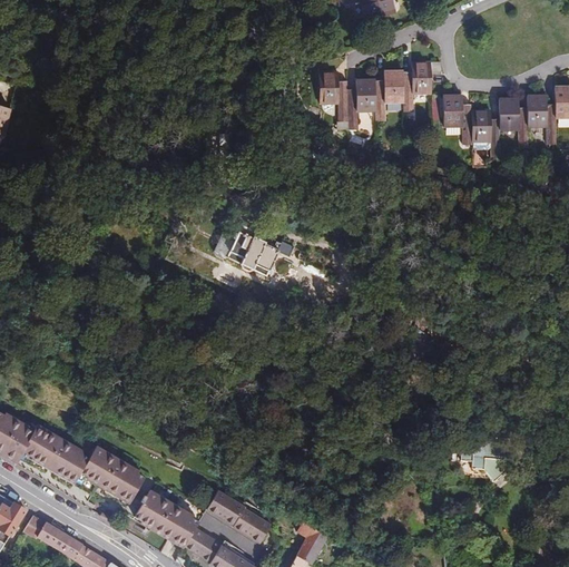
[(361,0),(364,18),(394,12),(391,0),(361,0)]
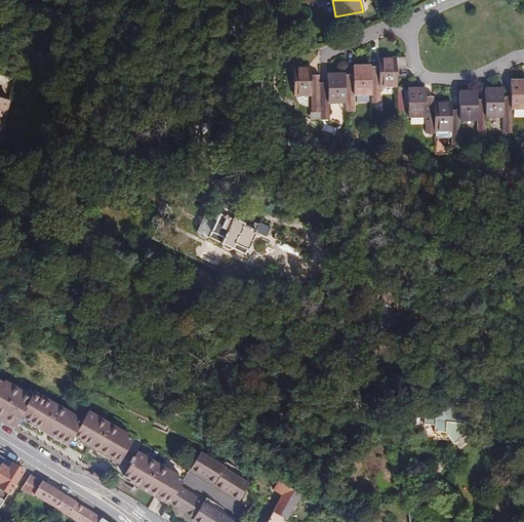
[(379,85),(397,85),(397,67),(397,57),(379,57),(379,66),(379,85)]
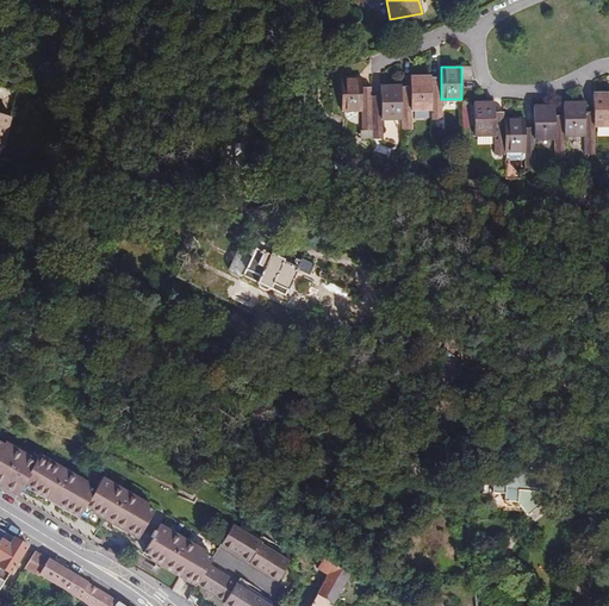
[(461,67),(461,77),(471,79),(471,67),(461,67)]
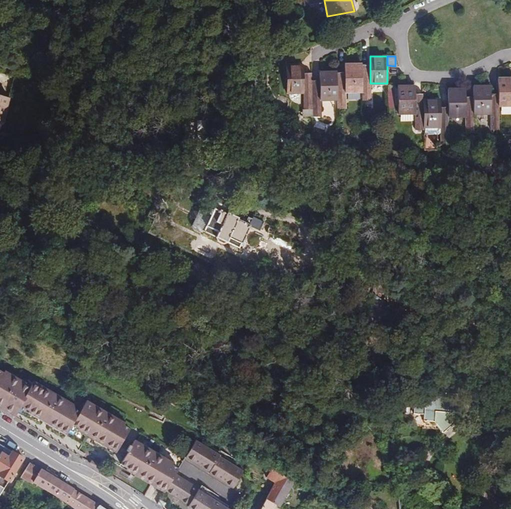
[(345,91),(362,91),(362,64),(345,64),(345,72),(345,91)]
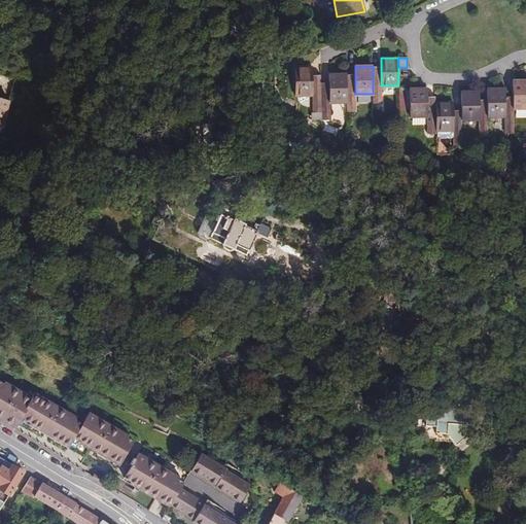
[(382,103),(381,85),(381,66),(373,66),(373,94),(373,103),(382,103)]
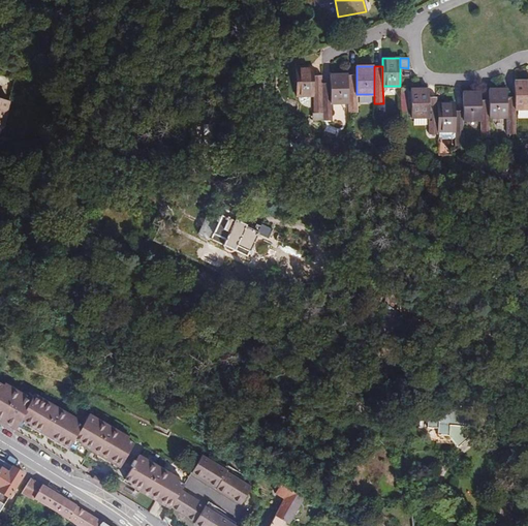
[(297,96),(314,96),(313,75),(313,67),(297,67),(297,96)]
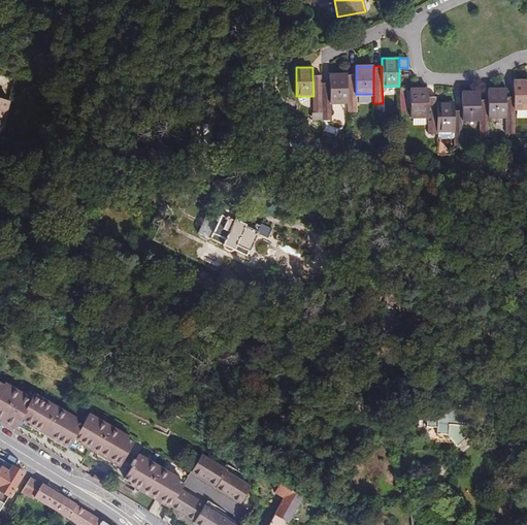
[(348,103),(348,111),(356,111),(356,94),(356,74),(348,75),(348,103)]
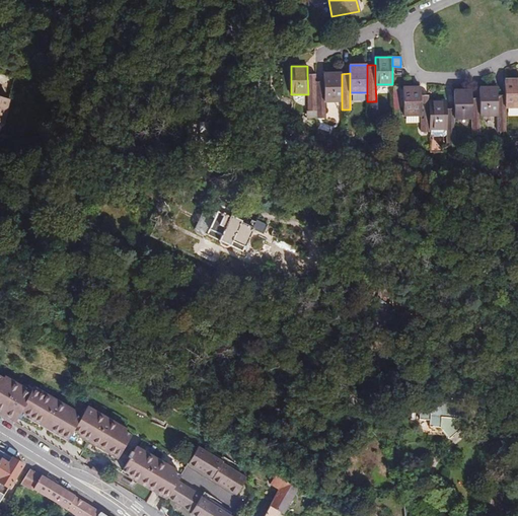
[(308,109),(317,109),(316,81),(316,74),(307,74),(308,94),(308,109)]
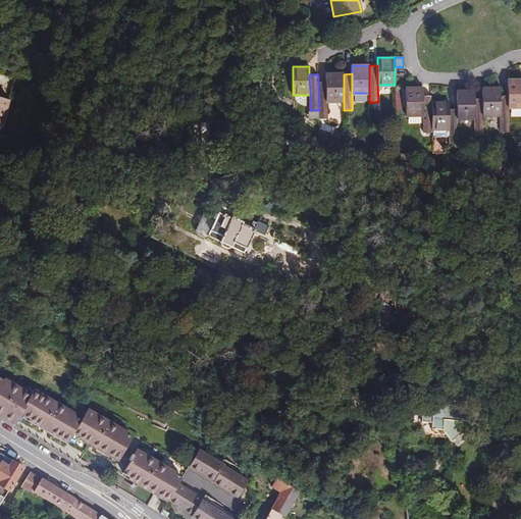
[(326,102),(344,102),(344,74),(326,74),(326,82),(326,102)]
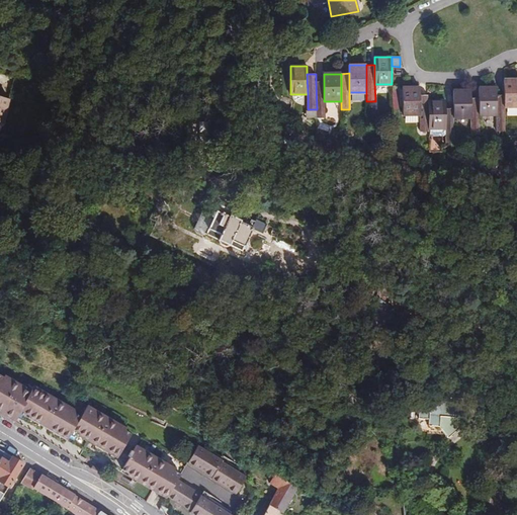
[(505,106),(516,106),(516,78),(504,79),(505,94),(505,106)]
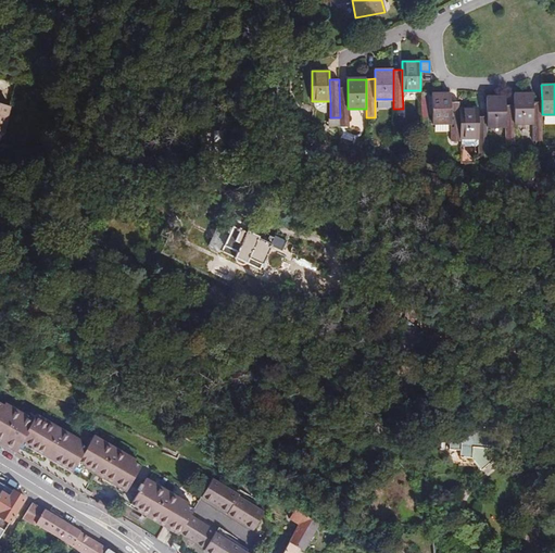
[(340,117),(340,126),(348,126),(348,109),(348,87),(339,87),(340,117)]
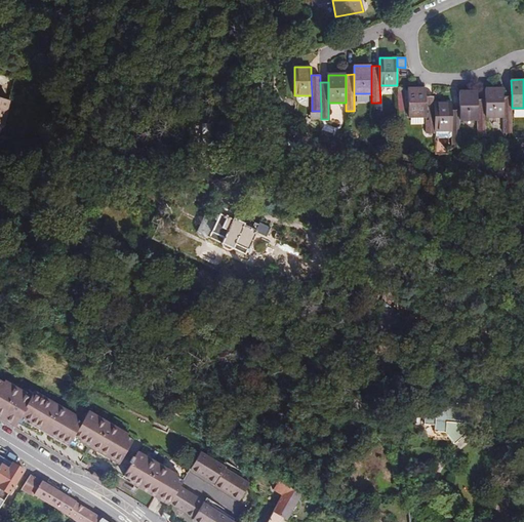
[(486,117),(504,117),(504,95),(502,87),(485,88),(485,98),(486,117)]
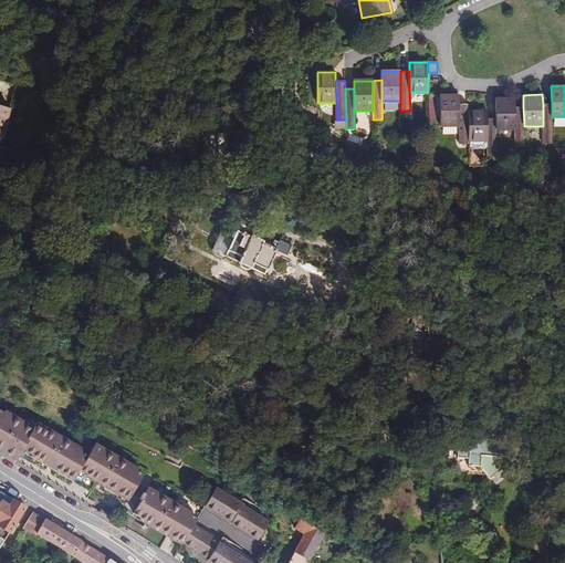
[(440,126),(459,126),(459,103),(459,95),(440,95),(440,126)]
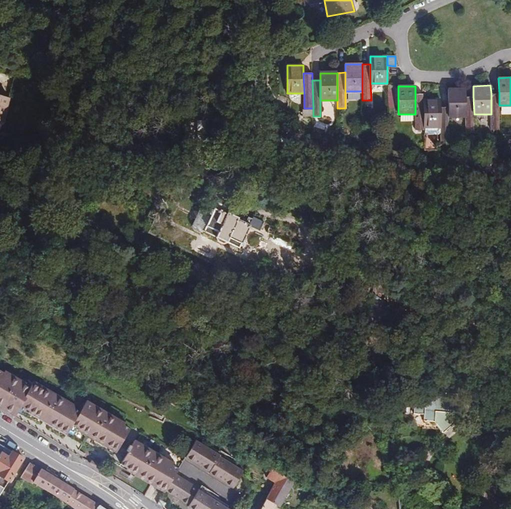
[(449,116),(465,116),(465,96),(465,89),(449,89),(448,107),(449,116)]
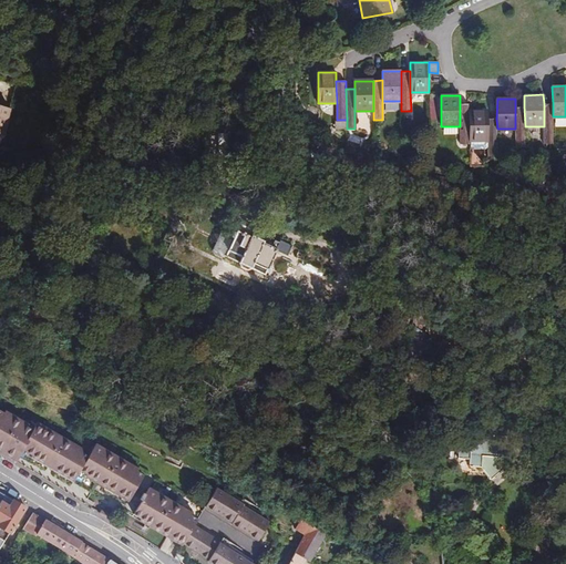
[(460,144),(470,144),(470,140),(469,110),(469,104),(460,103),(460,126),(460,144)]
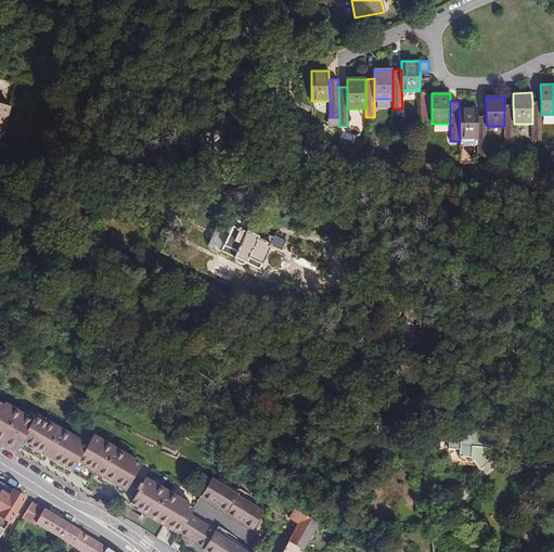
[(532,140),(541,140),(541,114),(541,101),(532,101),(532,124),(532,140)]
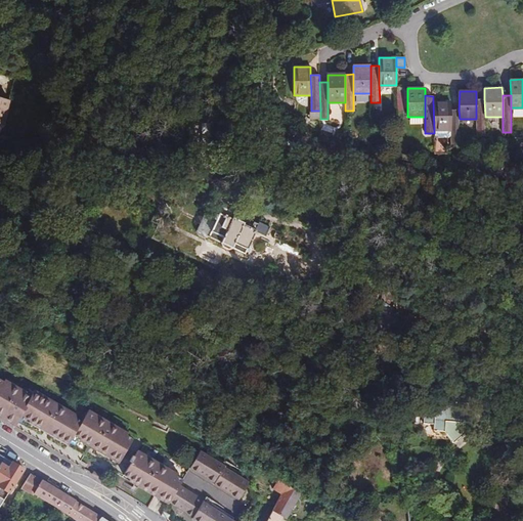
[(0,123),(2,124),(9,100),(0,97),(0,123)]
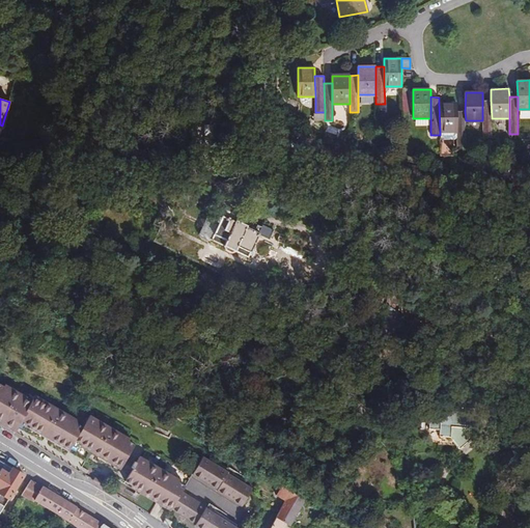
[(483,137),(492,137),(492,118),(491,100),(482,100),(482,120),(483,137)]
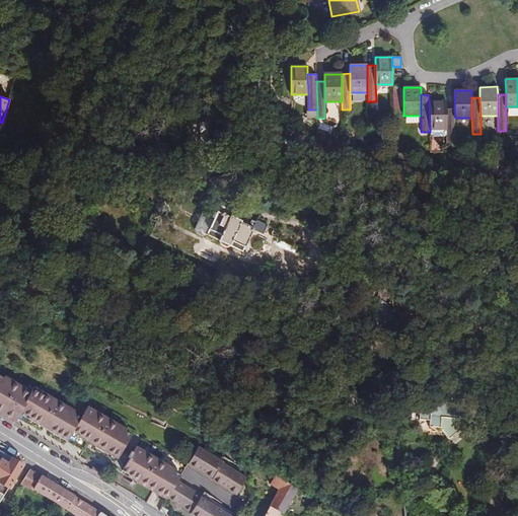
[(430,128),(447,128),(447,107),(447,100),(429,100),(430,128)]
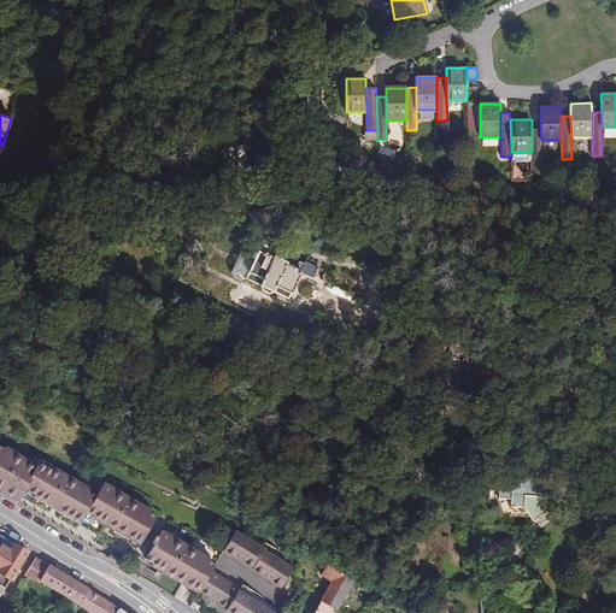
[(532,172),(541,172),(541,140),(540,129),(532,128),(532,152),(532,172)]
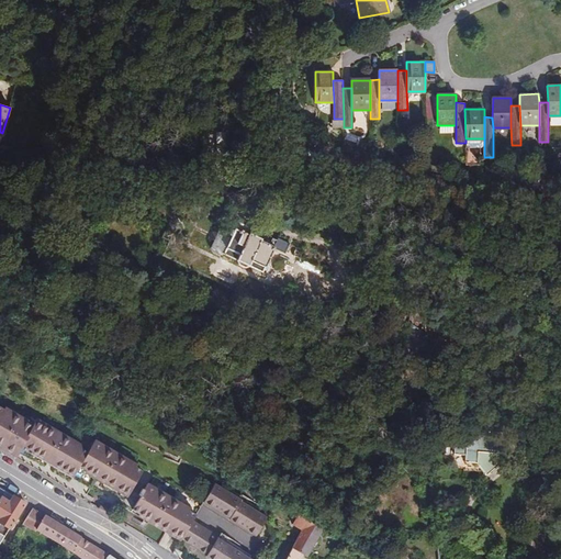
[(217,149),(216,166),(226,166),(226,149),(217,149)]
